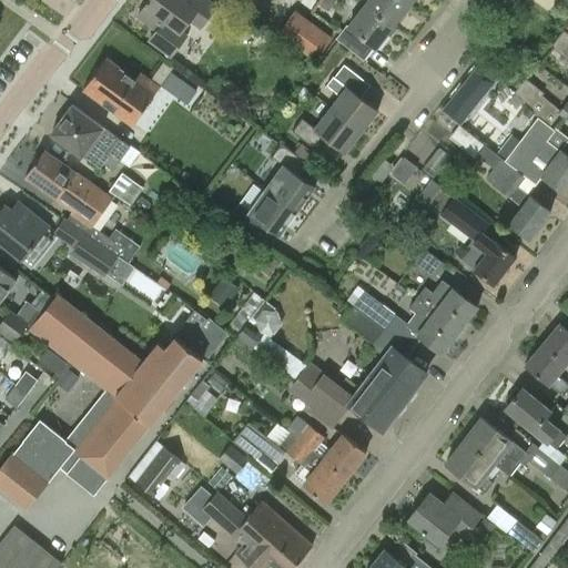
[(173,59),(189,39),(180,32),(190,20),(200,28),(216,7),(206,0),(149,0),(137,16),(158,31),(150,42),(173,59)]
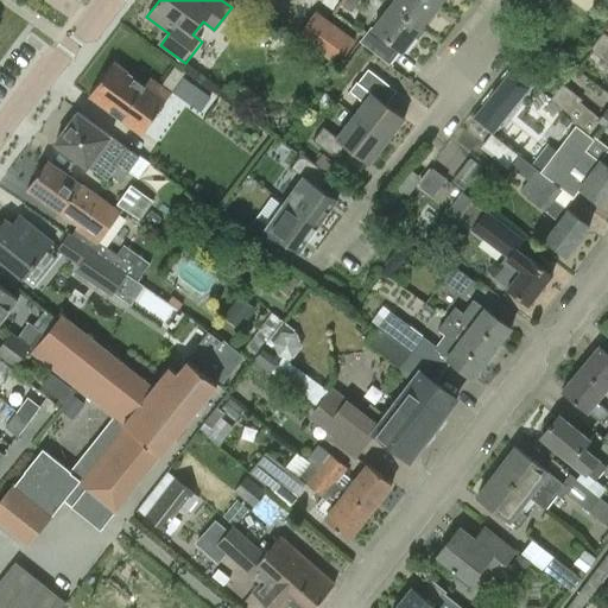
[(350,12),(359,0),(341,0),(339,4),(350,12)]
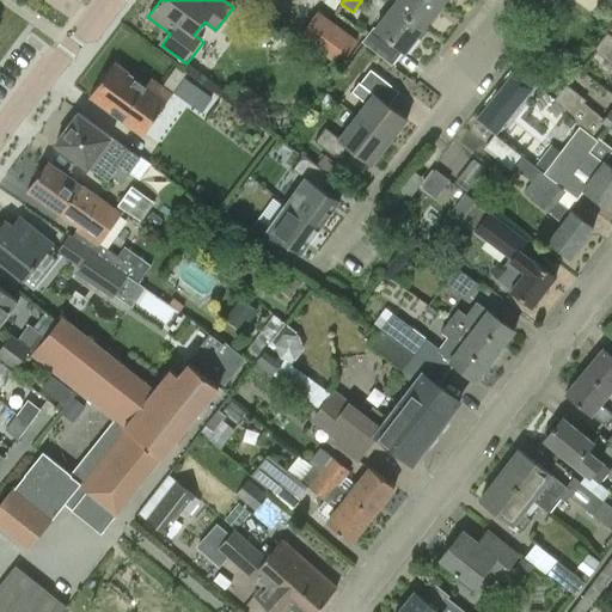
[(423,26),(441,4),(436,0),(396,0),(393,4),(423,26)]
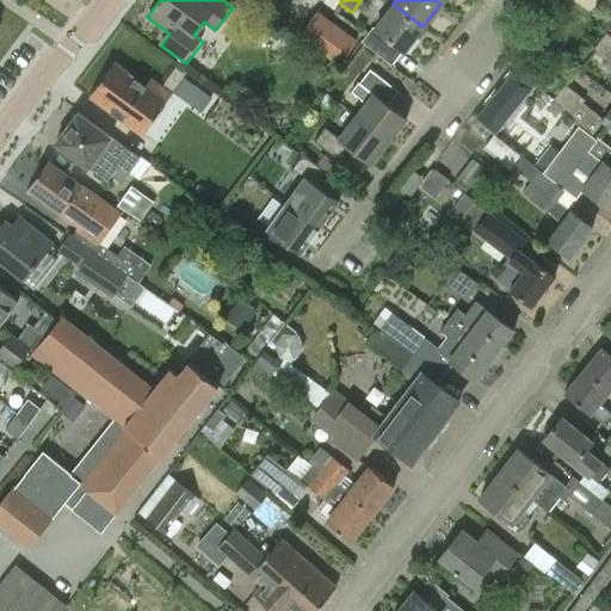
[(392,63),(402,49),(405,50),(423,26),(393,4),(374,28),(363,42),(392,63)]
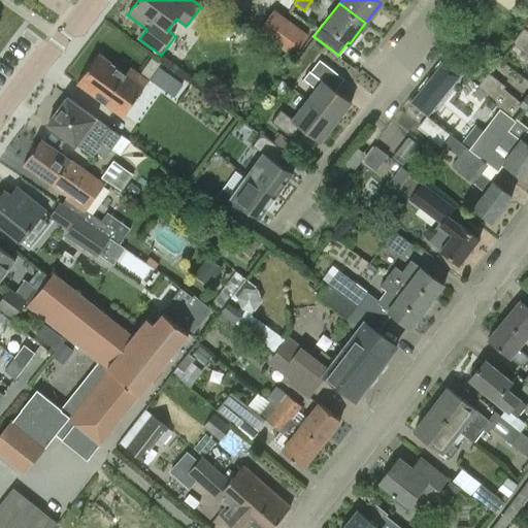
[(307,34),(274,10),(259,31),(293,57),(307,34)]
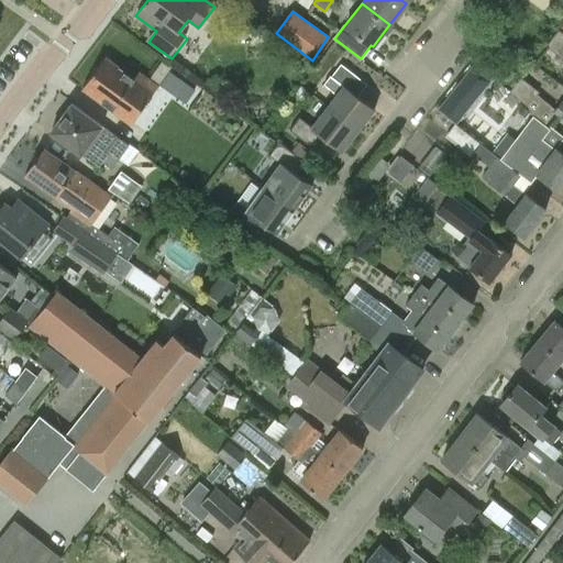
[(562,32),(558,29),(545,45),(562,57),(562,32)]
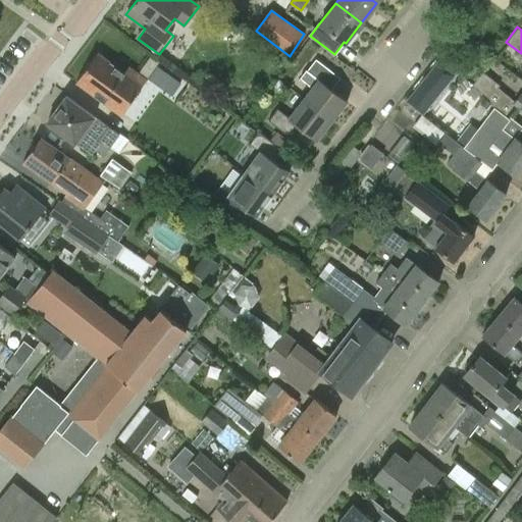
[(97,53),(75,82),(121,114),(146,80),(128,66),(124,72),(97,53)]
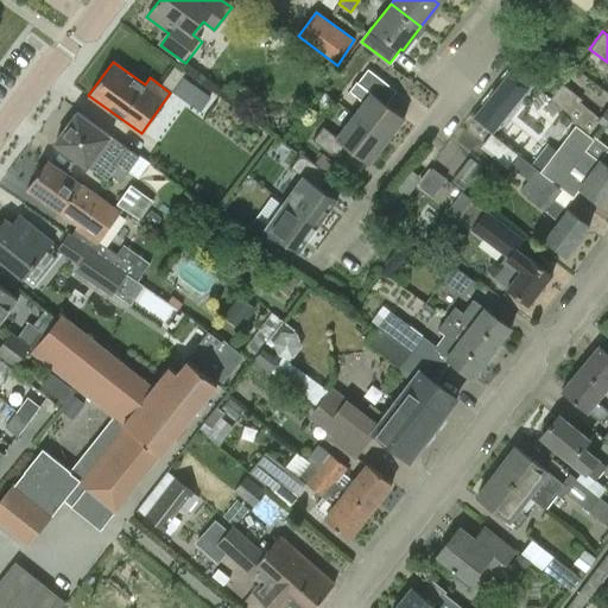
[(175,65),(160,81),(204,120),(214,109),(196,94),(201,88),(175,65)]
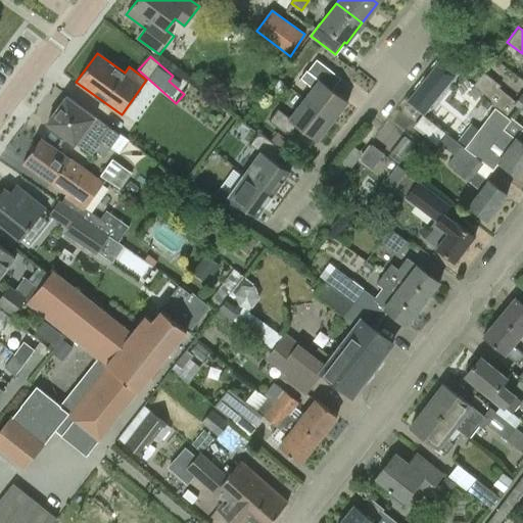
[(313,87),(304,98),(332,121),(347,101),(327,86),(336,74),(318,58),(301,79),(313,87)]
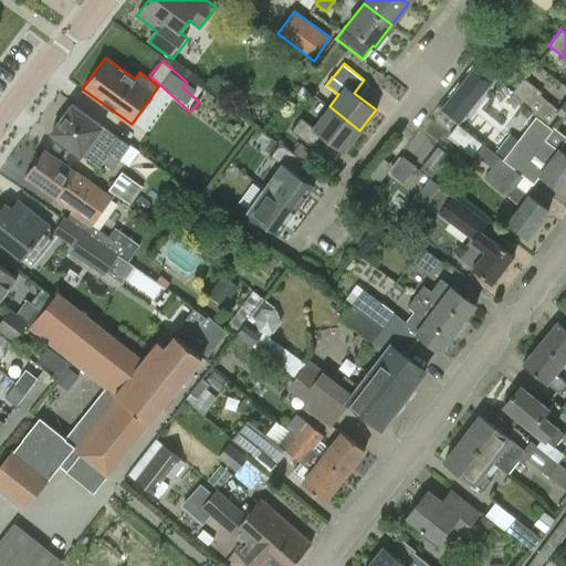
[(541,92),(524,79),(513,93),(531,107),(541,92)]
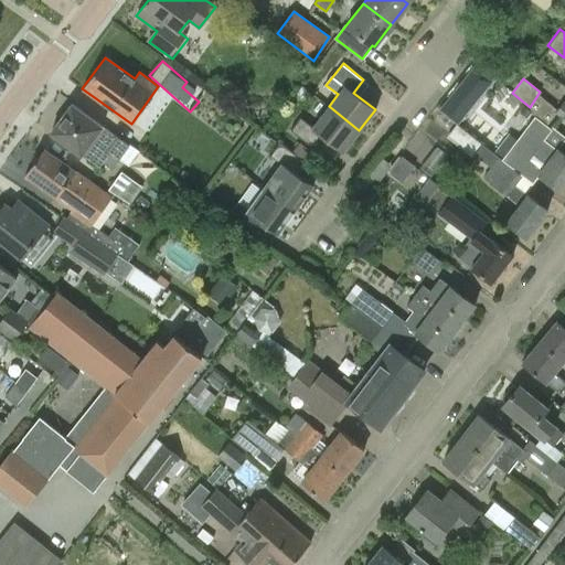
[(129,146),(103,126),(72,104),(51,132),(99,168),(103,162),(112,169),(129,146)]
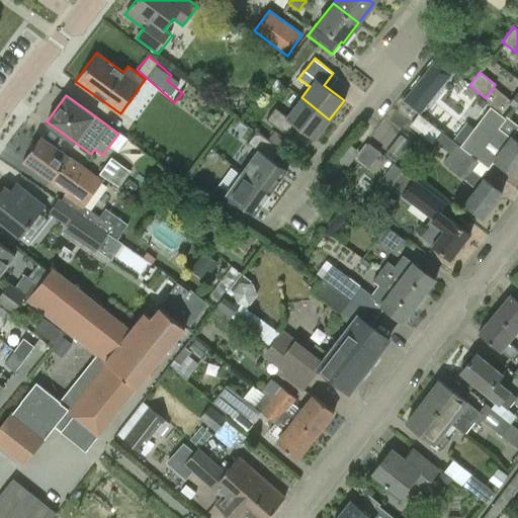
[(314,139),(329,119),(301,97),(286,116),(275,107),(266,119),(284,134),(293,122),(314,139)]
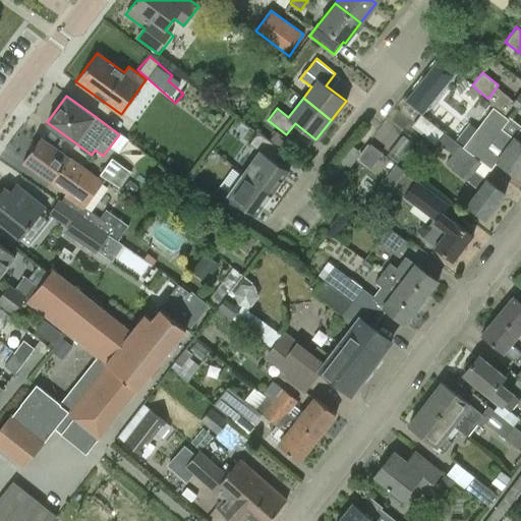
[(490,167),(497,160),(518,176),(519,174),(520,174),(520,141),(503,127),(509,119),(495,107),(464,147),(490,167)]
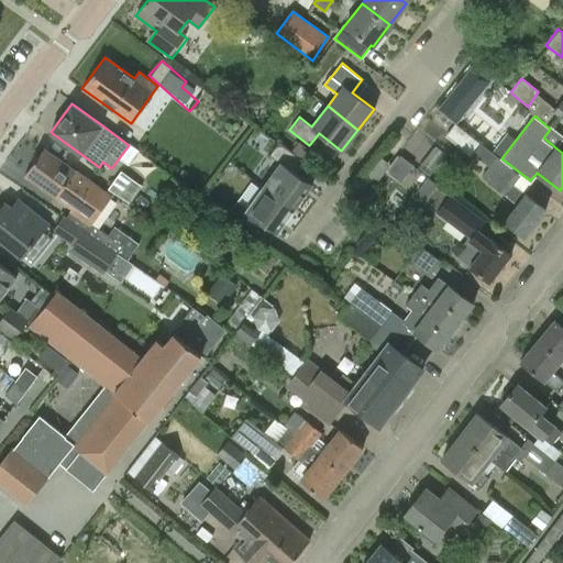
[(279,165),(263,187),(294,209),(312,185),(298,175),(306,164),(278,143),(268,157),(279,165)]
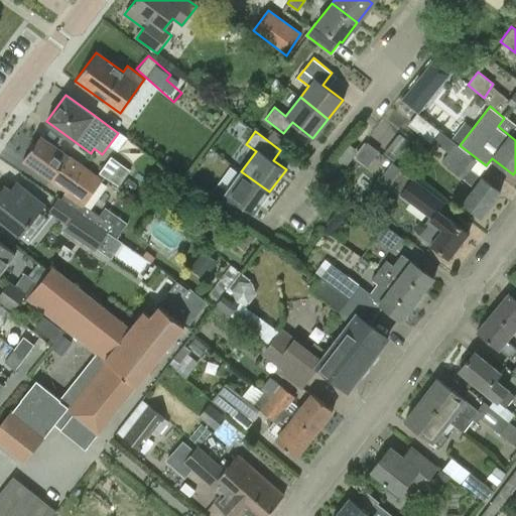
[(60,202),(106,233),(111,227),(84,208),(103,181),(40,136),(23,159),(68,191),(66,194),(60,202)]
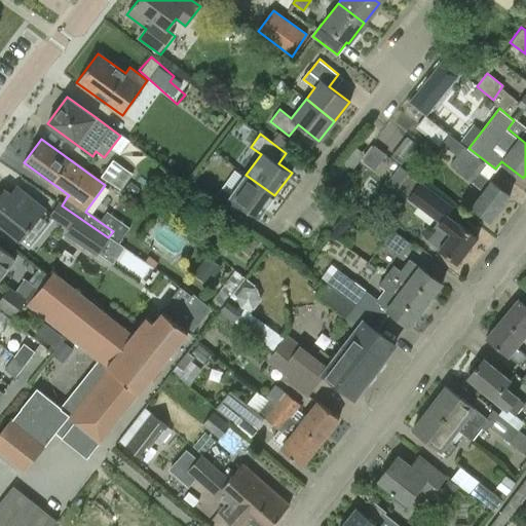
[(371,144),(362,158),(374,167),(384,153),(371,144)]
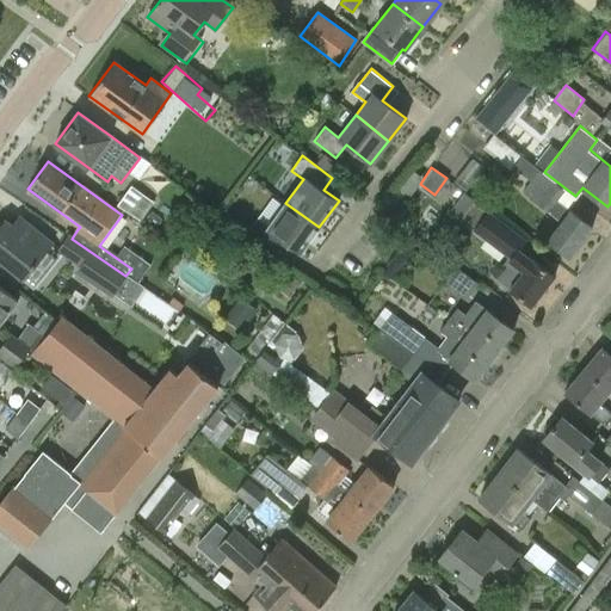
[(593,226),(572,209),(560,201),(567,192),(547,177),(531,197),(562,222),(548,240),(569,255),(593,226)]
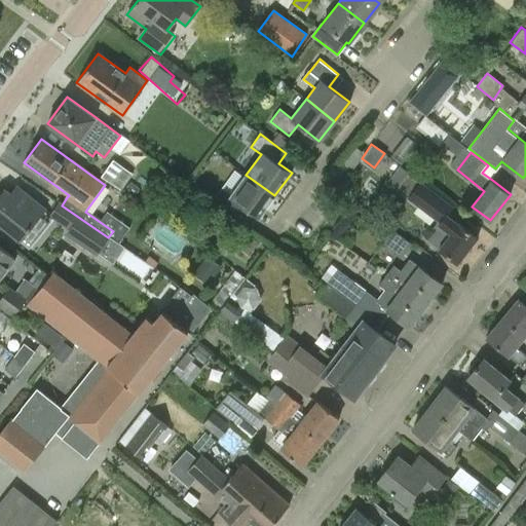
[(132,173),(113,160),(101,177),(119,190),(132,173)]
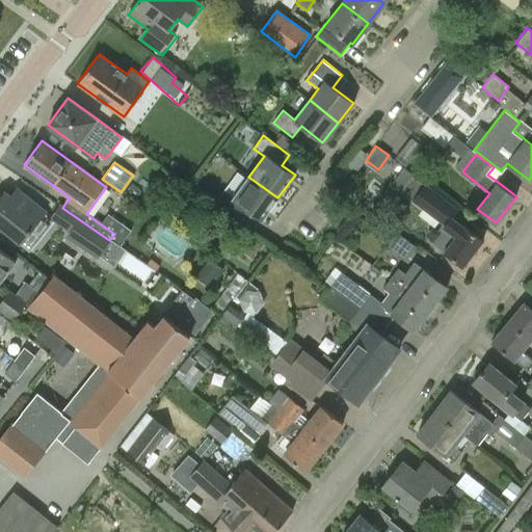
[(261,220),(277,197),(248,177),(233,198),(221,191),(213,203),(239,222),(247,211),(261,220)]
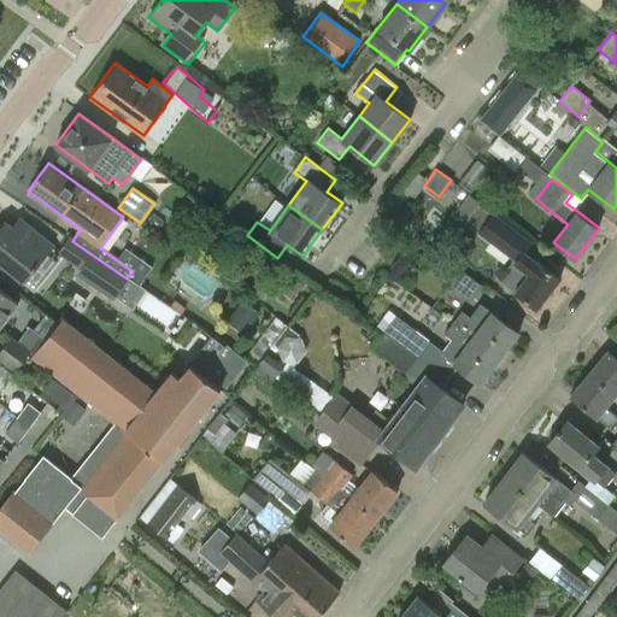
[(483,235),(517,260),(515,264),(529,274),(515,292),(536,309),(559,277),(524,251),(532,241),(498,216),(483,235)]
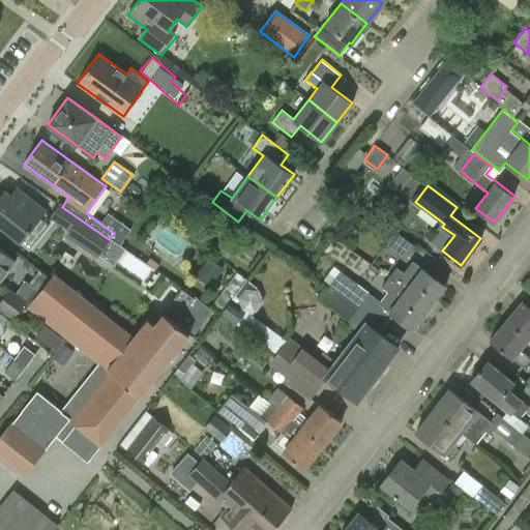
[(5,190),(0,197),(0,226),(19,241),(37,218),(39,219),(47,211),(23,192),(17,200),(5,190)]
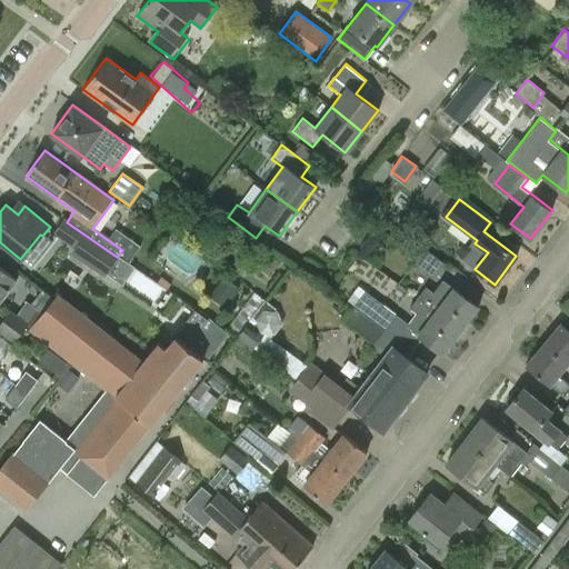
[(117,257),(67,222),(62,220),(53,233),(75,249),(72,255),(103,277),(117,257)]
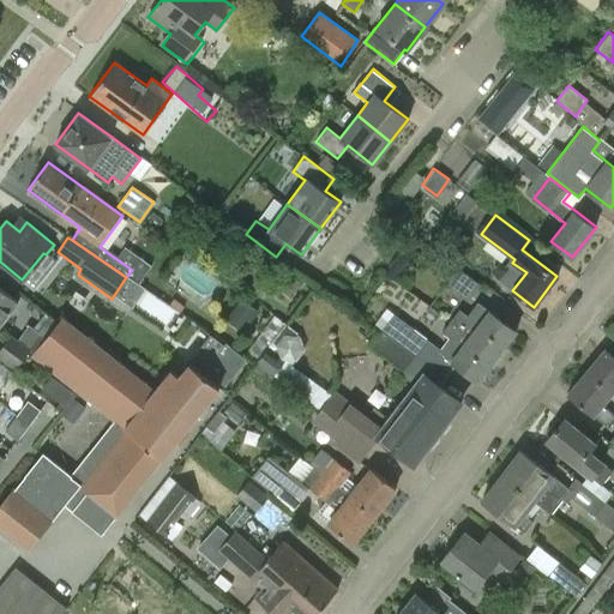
[(480,286),(457,269),(446,286),(468,301),(480,286)]
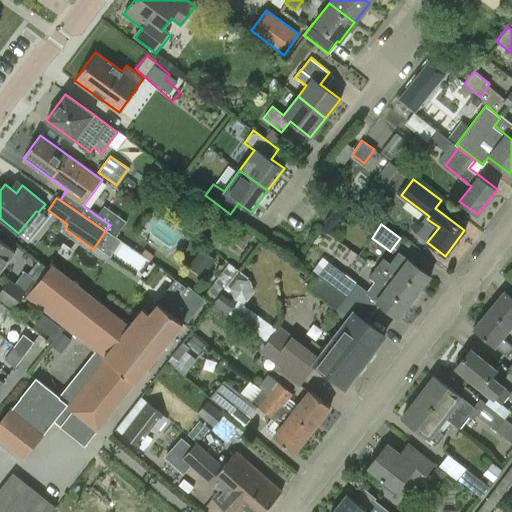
[(0,240),(0,269),(14,251),(0,240)]
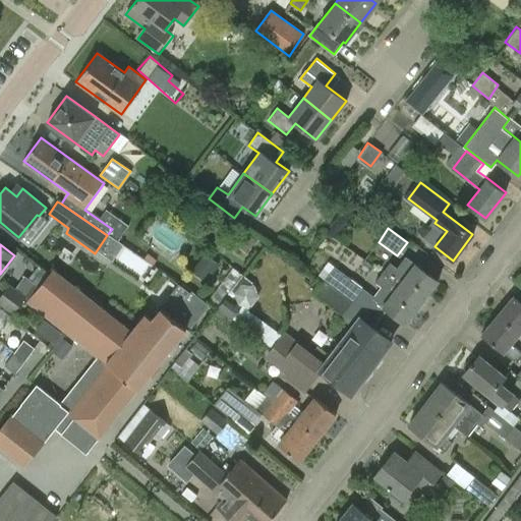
[(391,264),(384,273),(399,285),(421,302),(438,281),(406,256),(398,268),(391,264)]
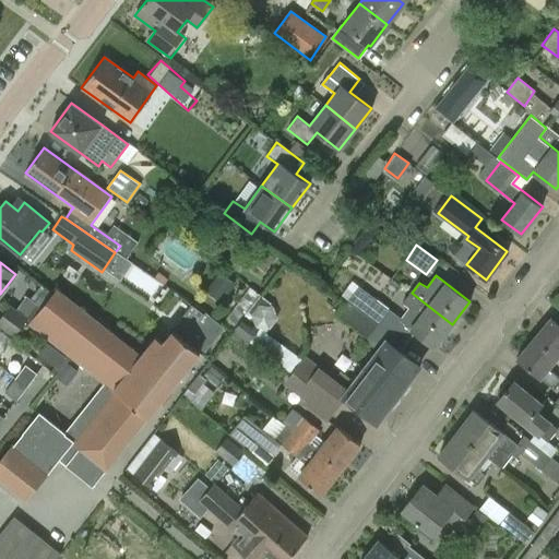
[(92,487),(105,470),(198,353),(171,331),(163,343),(155,336),(140,356),(92,318),(55,288),(27,323),(102,382),(62,432),(37,413),(11,445),(10,444),(0,456),(0,480),(25,501),(58,460),(92,487)]
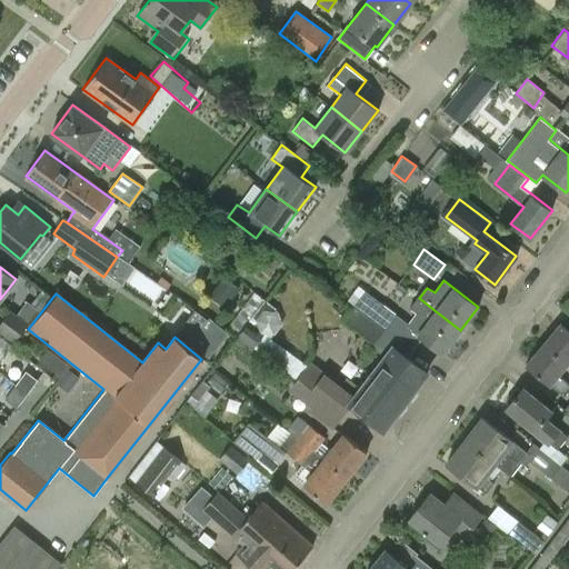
[(353,308),(385,330),(396,316),(365,293),(353,308)]
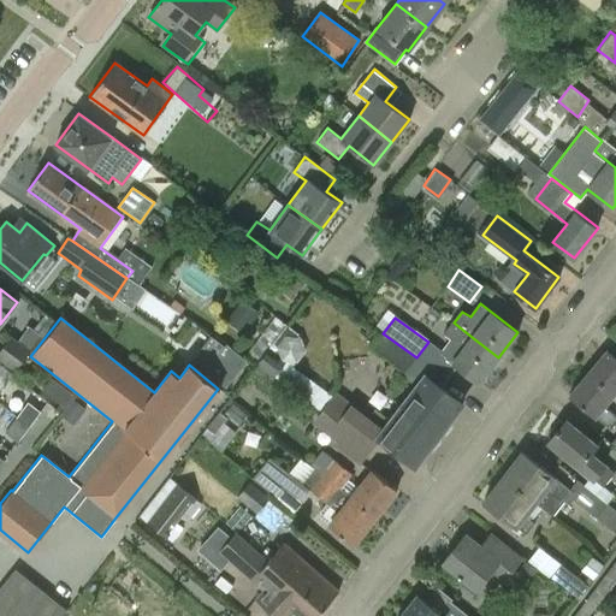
[(472,337),(454,323),(444,335),(452,339),(442,354),(479,381),(498,357),(472,337)]
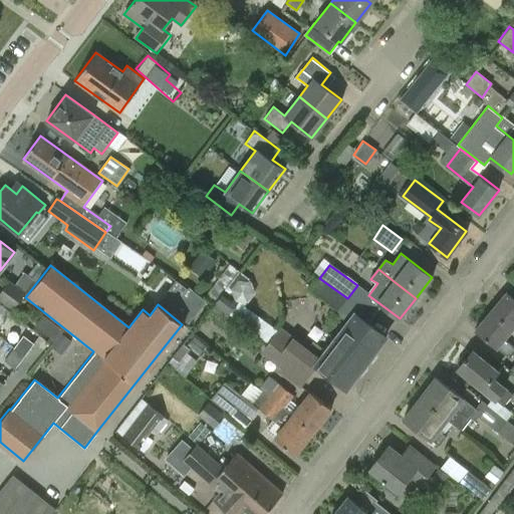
[(253,294),(248,278),(231,283),(236,299),(253,294)]
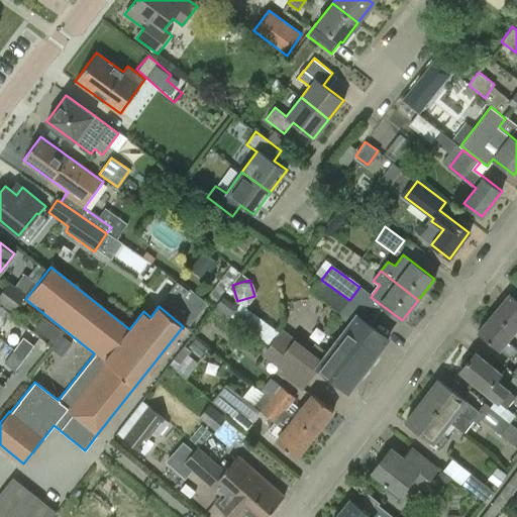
[(340,311),(349,300),(321,280),(312,291),(339,314),(341,312),(340,311)]
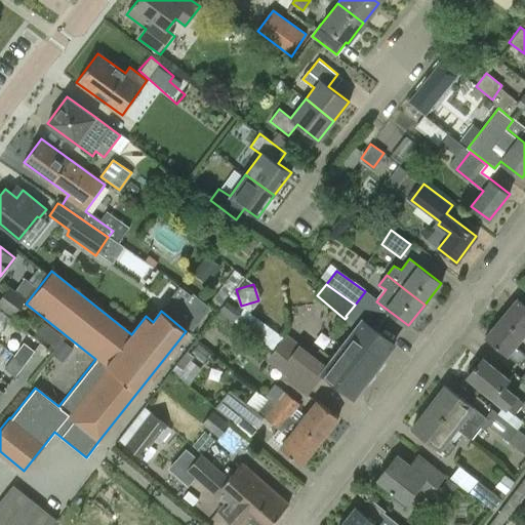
[(0,308),(11,316),(23,300),(25,299),(14,291),(8,286),(0,296),(0,308)]
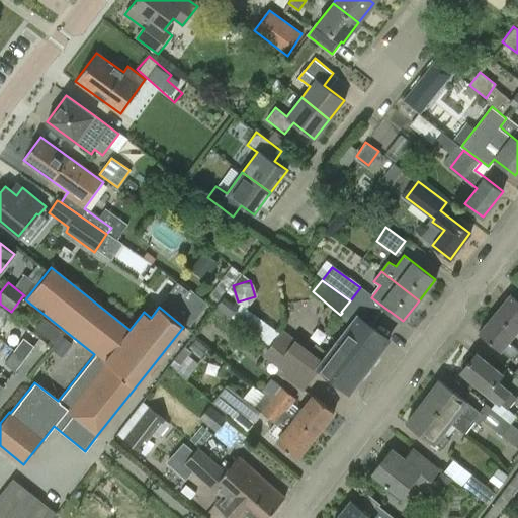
[(200,312),(197,310),(204,300),(190,289),(188,291),(177,282),(168,293),(171,296),(164,306),(189,325),(200,312)]
